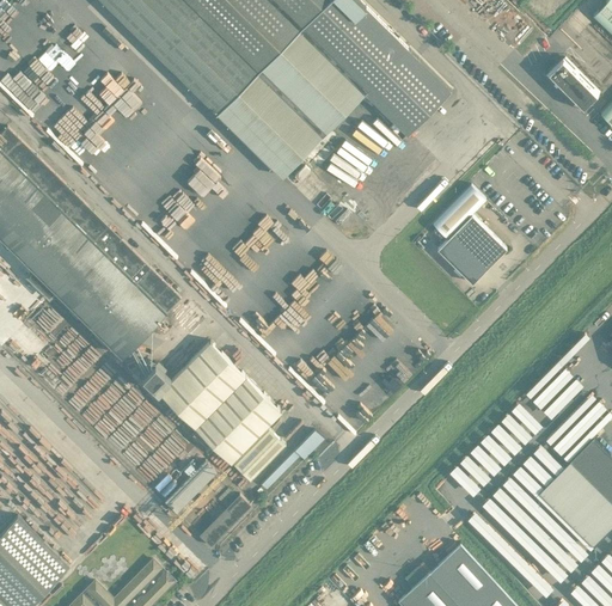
[(99,0),(216,114),(282,178),(365,93),(408,136),(451,92),(356,0),(99,0)]
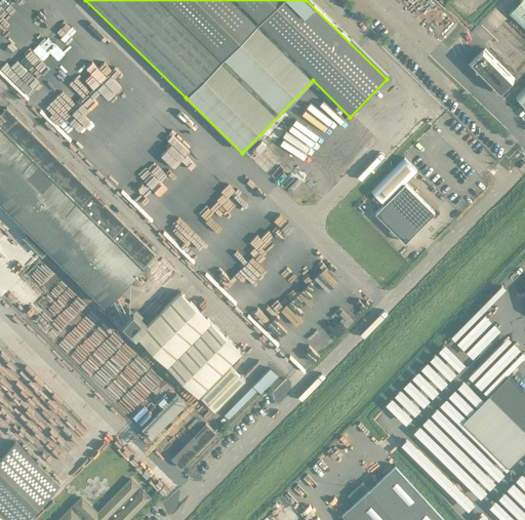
[(512,26),(515,23),(524,32),(524,0),(517,0),(502,16),(512,26)]
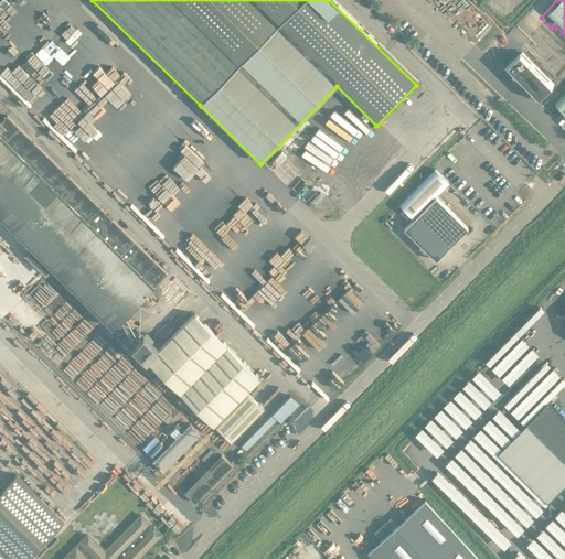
[(551,88),(519,56),(505,70),(537,101),(551,88)]
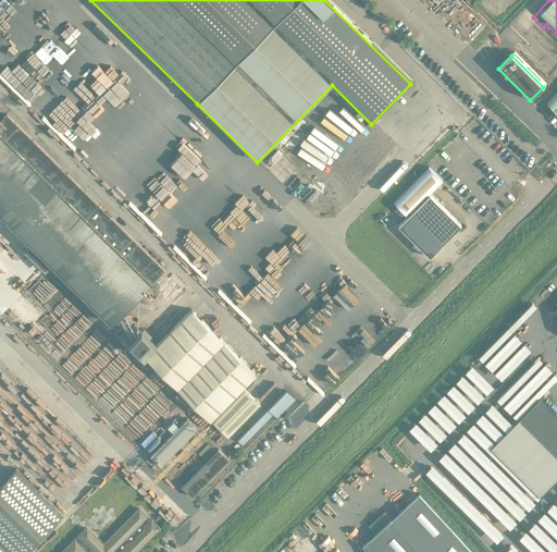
[(556,97),(547,108),(556,117),(556,97)]
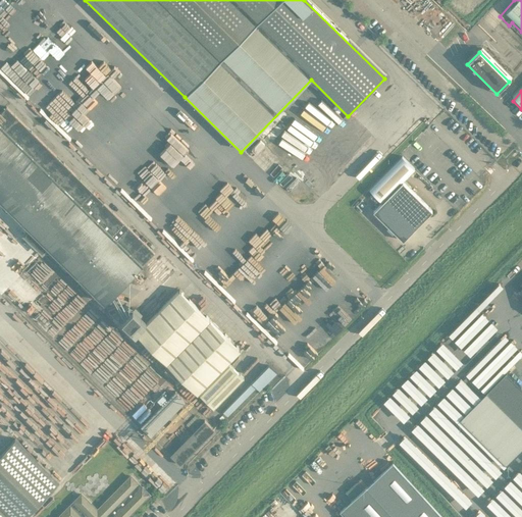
[(0,202),(30,231),(27,236),(35,243),(33,245),(42,254),(47,249),(104,305),(153,255),(6,110),(0,115),(0,202)]
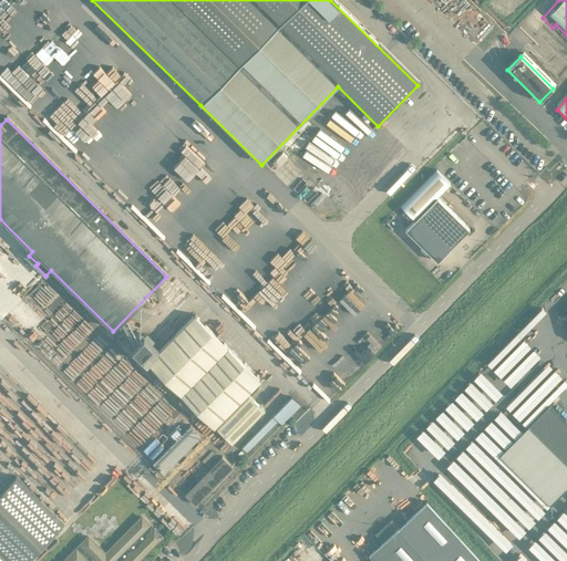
[(468,231),(436,200),(404,232),(437,263),(468,231)]
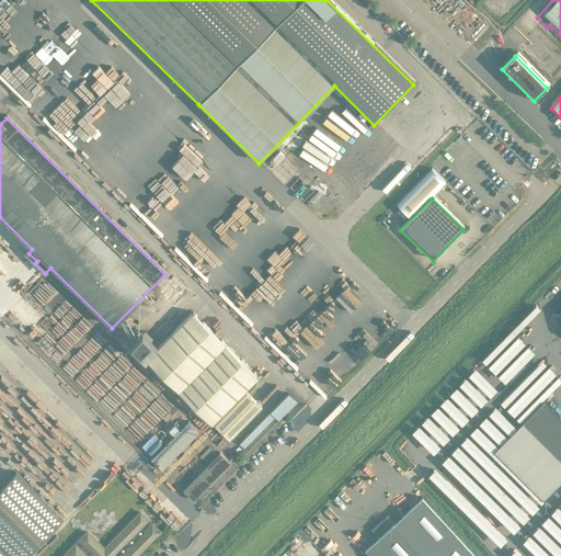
[(212,426),(258,378),(193,315),(146,362),(212,426)]
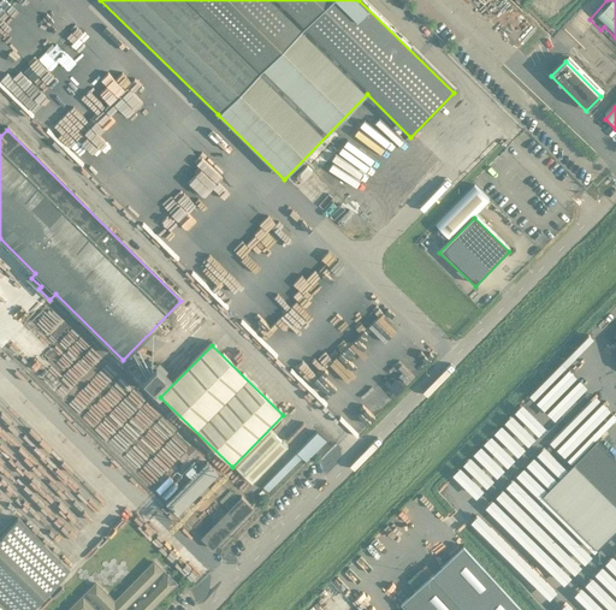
[(157,367),(143,380),(160,396),(172,383),(157,367)]
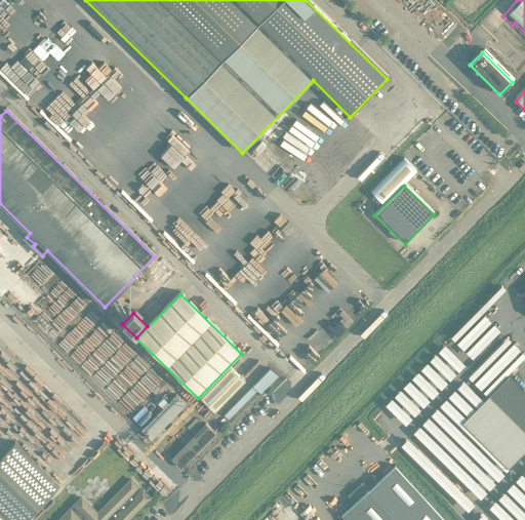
[(518,358),(524,353),(524,351),(520,346),(513,351),(518,358)]
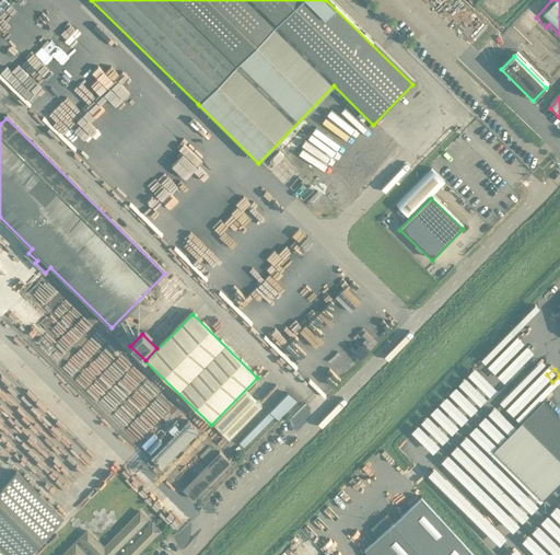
[(511,380),(514,383),(510,388),(522,396),(533,381),(517,370),(511,380)]
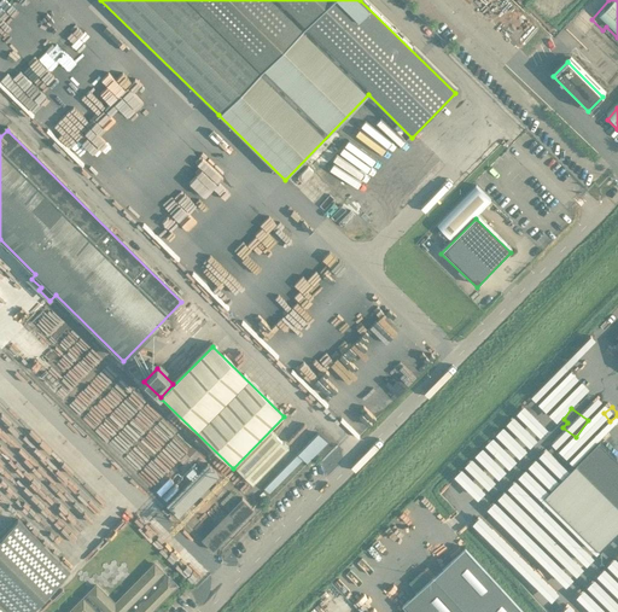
[(252,487),(289,452),(270,433),(235,470),(252,487)]
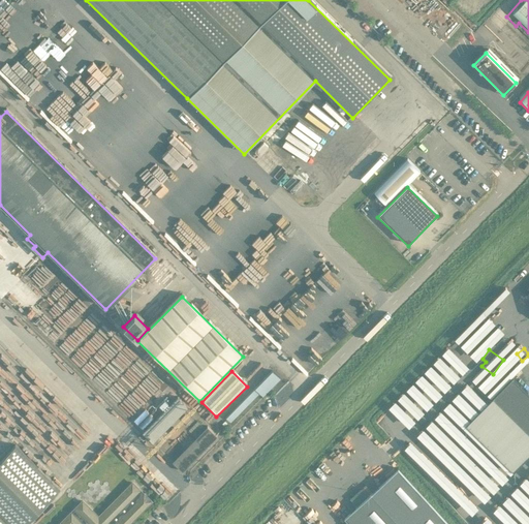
[(528,396),(511,379),(492,399),(528,435),(528,396)]
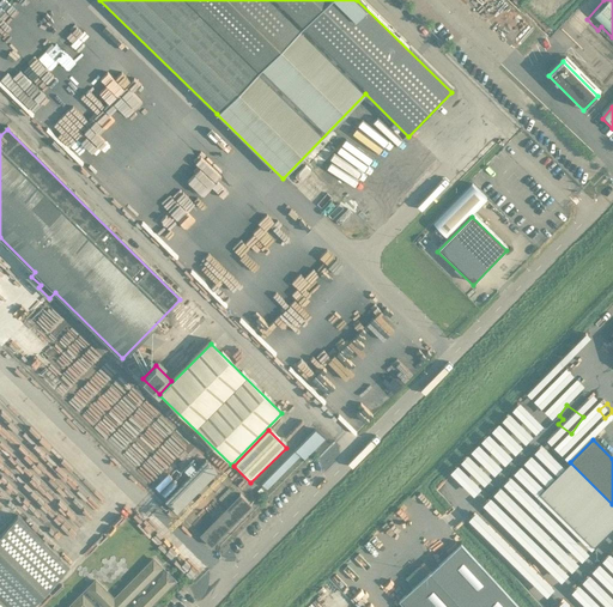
[(176,515),(217,474),(205,463),(165,504),(176,515)]
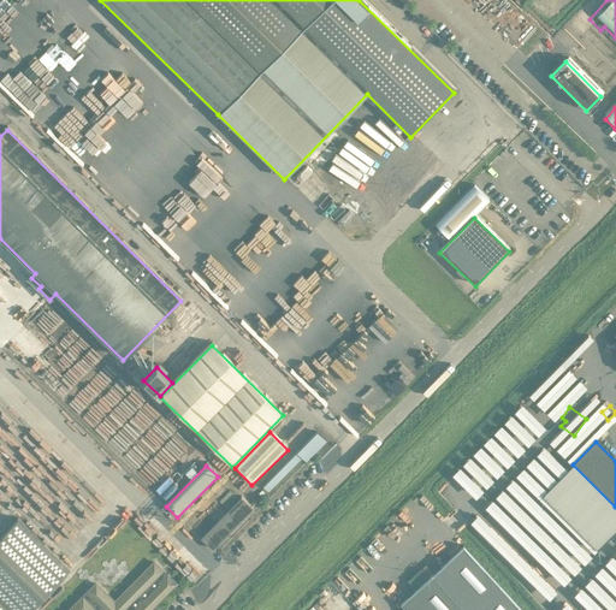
[(167,477),(155,489),(165,497),(177,485),(167,477)]
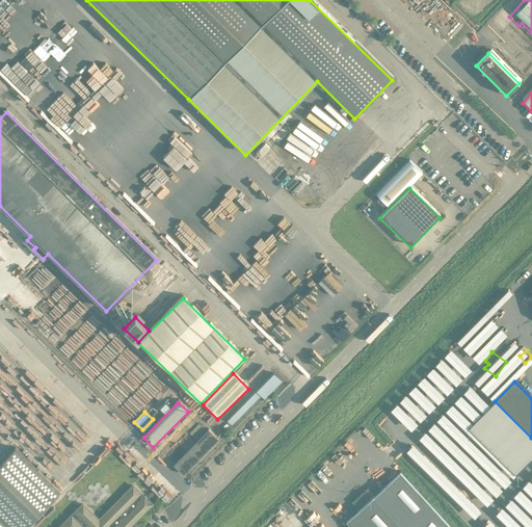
[(183,477),(218,442),(208,431),(173,467),(183,477)]
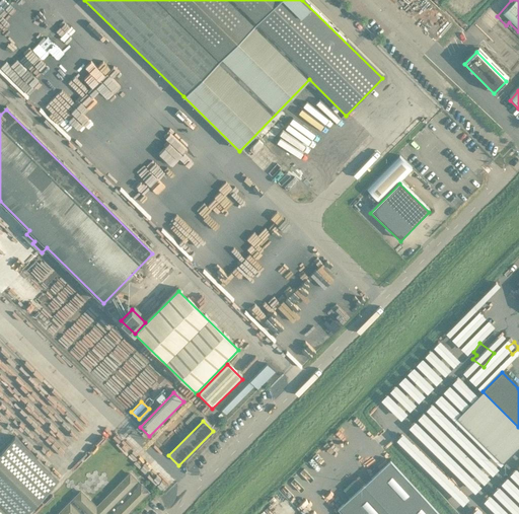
[(25,513),(59,482),(14,439),(0,453),(0,513),(25,513)]
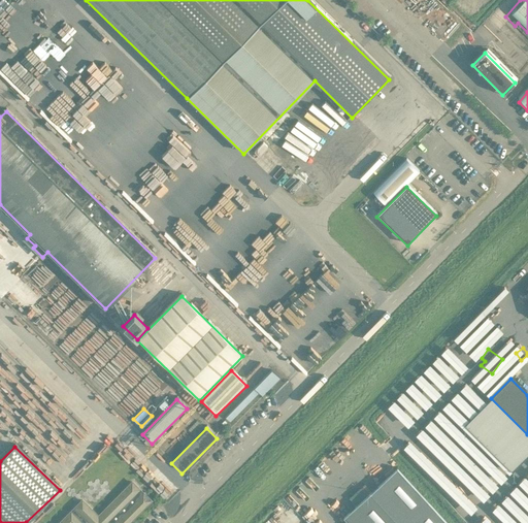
[(527,466),(517,480),(522,485),(527,478),(527,466)]
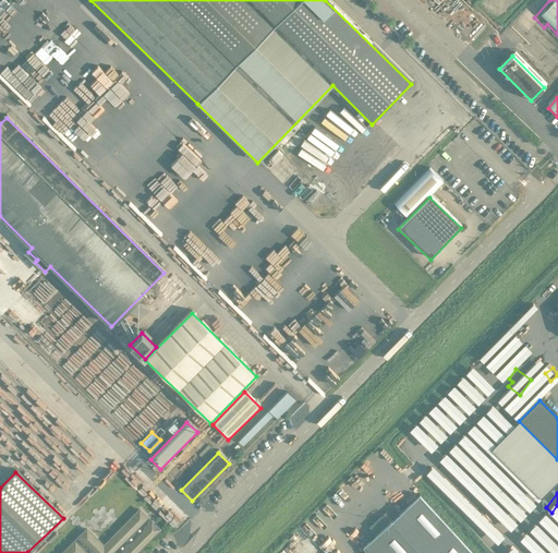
[(470,552),(419,497),(363,550),(365,552),(470,552)]
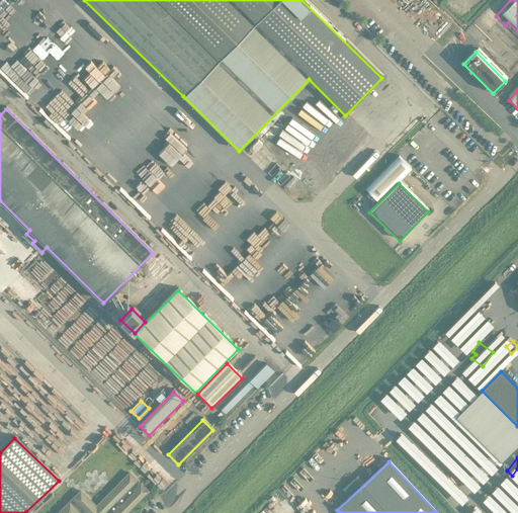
[(130,476),(96,509),(80,494),(61,512),(127,512),(147,493),(130,476)]
